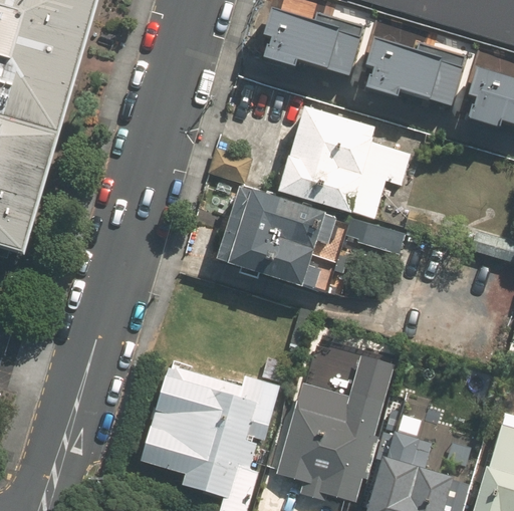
[(0,0),(0,242),(25,250),(98,0),(0,0)]
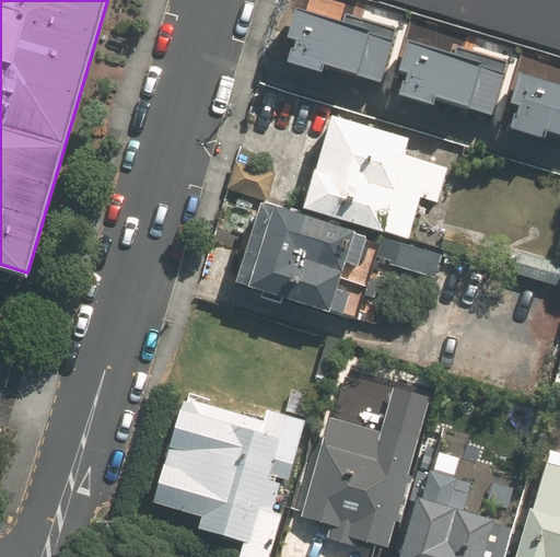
[(436,0),(559,36),(559,0),(436,0)]
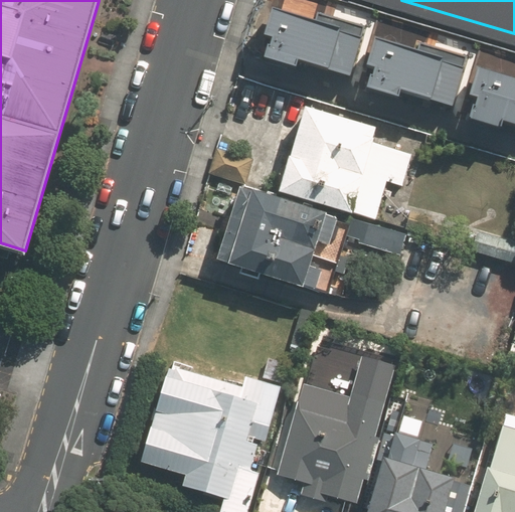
[(300,54),(349,69),(360,32),(274,8),(268,31),(273,32),(268,52),(298,61),(300,54)]
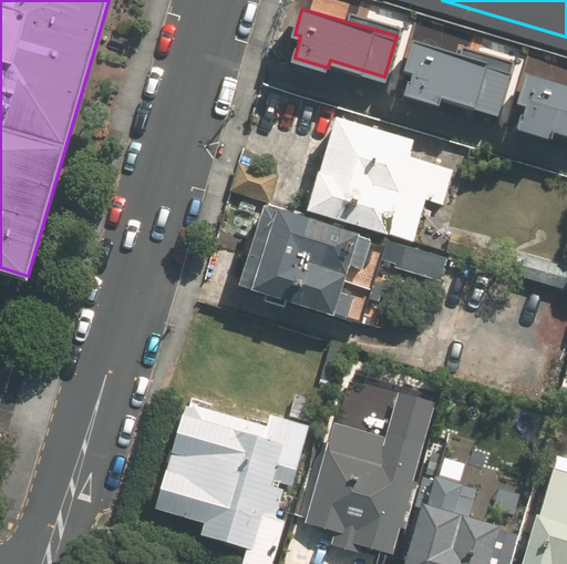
[(442,91),(497,108),(508,67),(414,40),(406,65),(413,67),(406,89),(440,99),(442,91)]
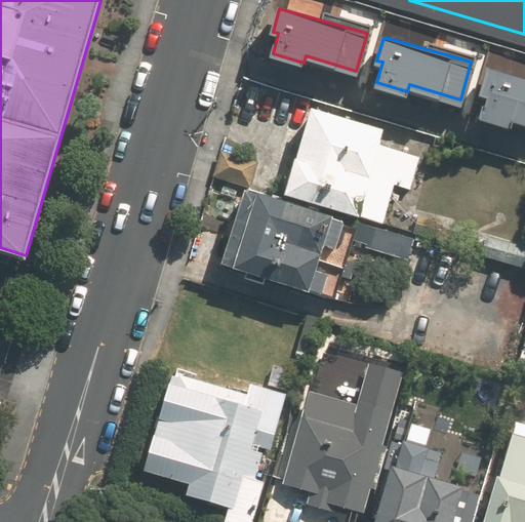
[(514,115),(524,118),(524,77),(488,67),(481,90),(487,92),(481,113),(512,122),(514,115)]
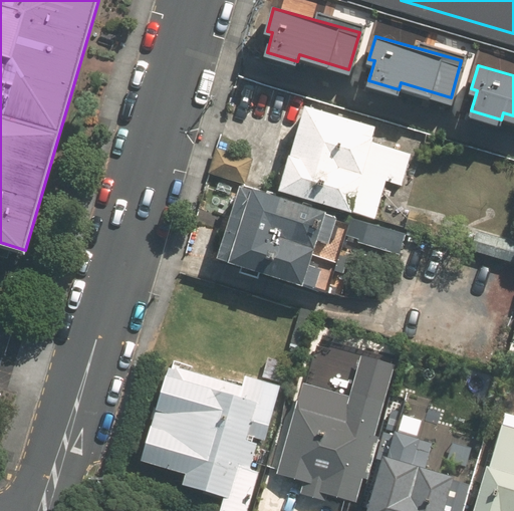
[(378,123),(305,102),(280,192),(352,213),(378,123)]
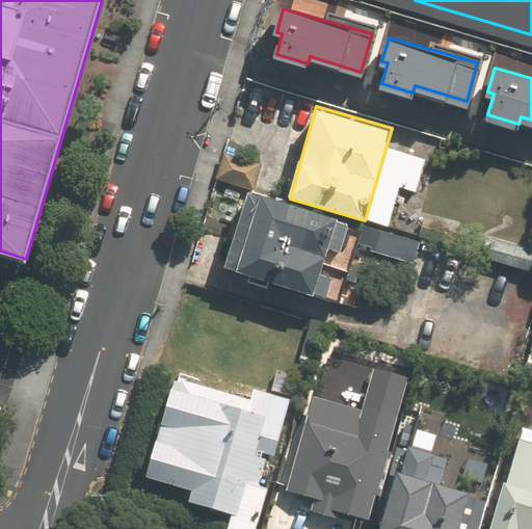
[(355,303),(372,250),(414,263),(420,243),(361,225),(250,190),(225,269),(336,303),(338,298),(355,303)]
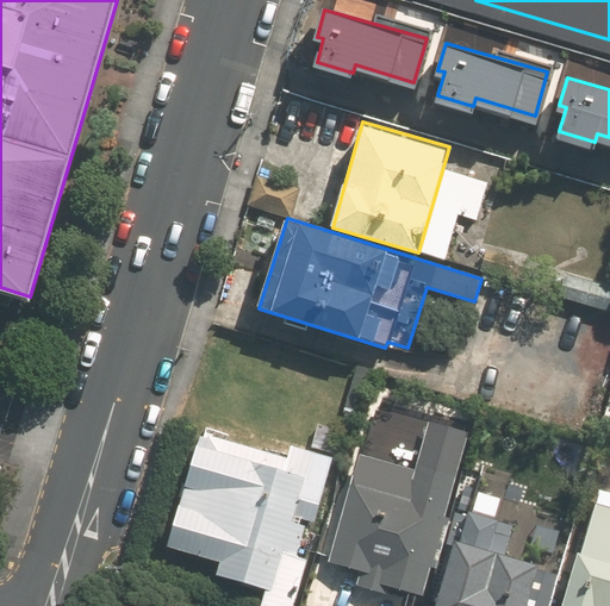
[(528,258),(491,243),(480,268),(517,285),(528,258)]
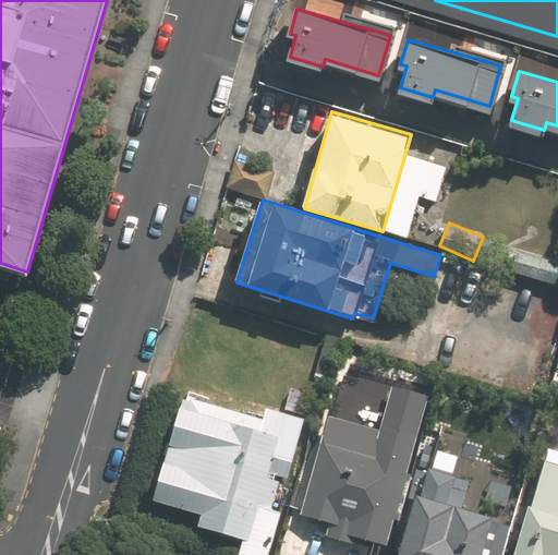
[(557,258),(518,250),(513,273),(557,281),(557,258)]
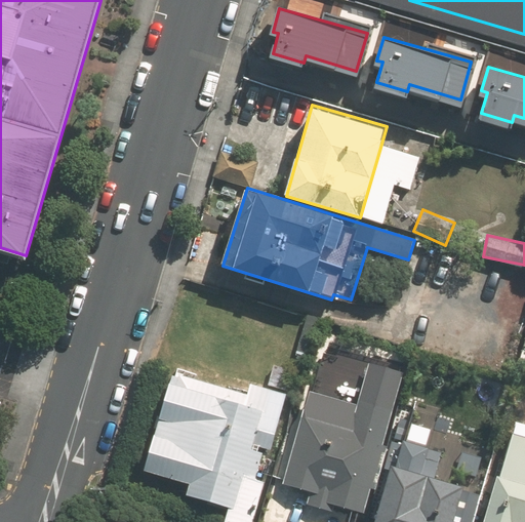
[(251,521),(257,506),(288,407),(293,392),(284,389),(291,365),(273,359),(265,387),(249,383),(246,394),(175,372),(145,470),(189,484),(186,494),(227,508),(221,521),(251,521)]
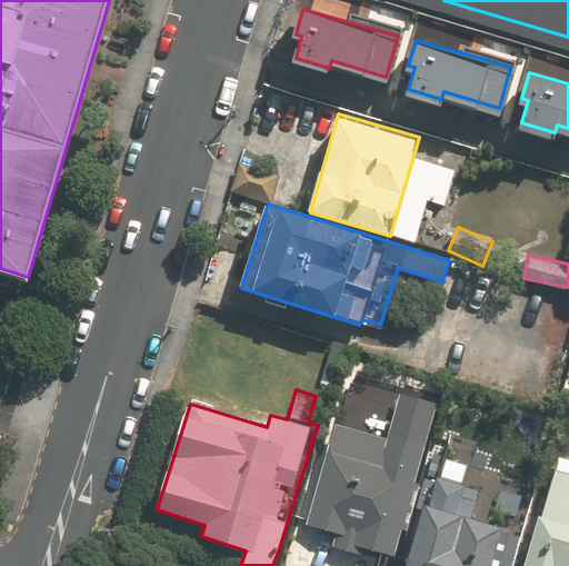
[(401,533),(407,534),(421,480),(416,479),(432,420),(397,410),(386,447),(332,433),(307,524),(336,533),(332,546),(357,553),(359,544),(395,554),(401,533)]
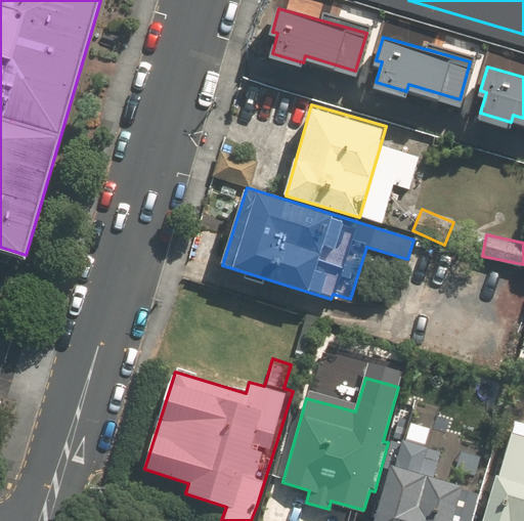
[(523,520),(523,416),(513,413),(478,520),(523,520)]
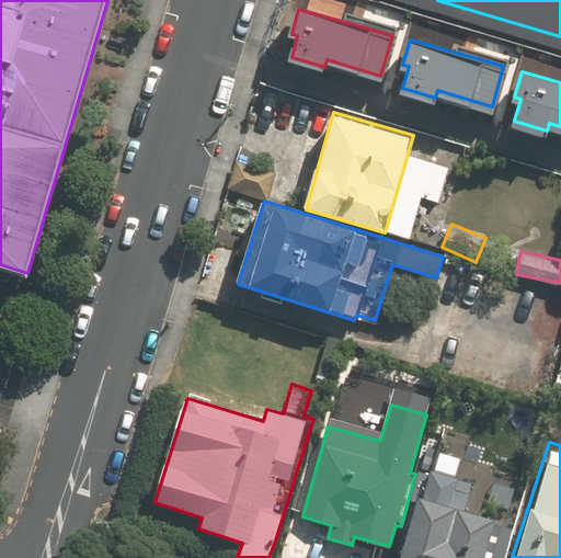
[(485,557),(496,517),(484,514),(485,513),(485,511),(487,509),(487,508),(488,505),(488,503),(488,502),(488,500),(488,498),(488,496),(488,494),(488,492),(487,490),(487,489),(485,487),(484,486),(484,484),(483,481),(482,480),(481,479),(480,477),(479,476),(478,475),(476,474),(474,471),(472,471),(471,470),(470,469),(468,468),(466,467),(465,467),(462,466),(460,466),(459,466),(457,465),(461,451),(441,445),(425,498),(419,496),(400,557),(485,557)]
